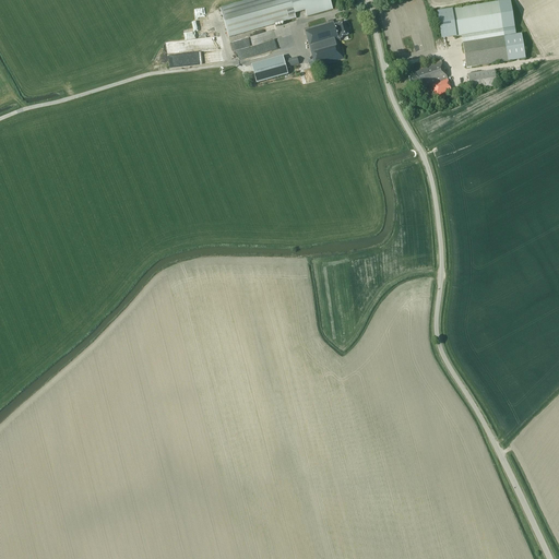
[(333,10),(330,0),(249,0),(221,8),(228,36),(297,19),(295,14),(306,11),(307,18),(333,10)]
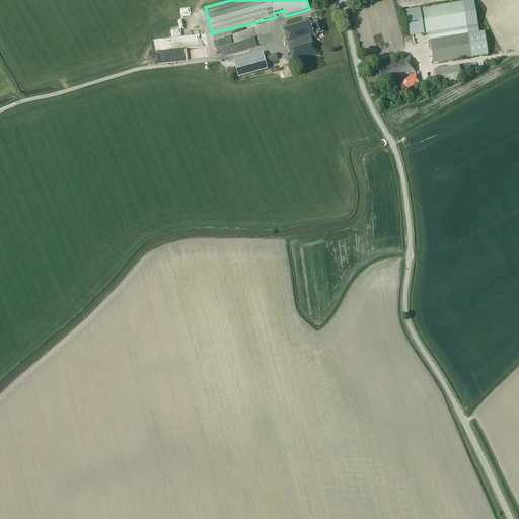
[(424,34),(429,34),(467,27),(463,2),(420,9),(424,34)]
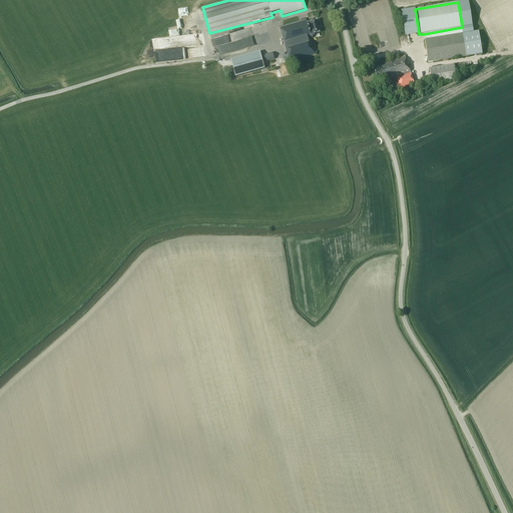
[(321,33),(318,24),(317,21),(308,24),(306,19),(303,20),(303,21),(280,28),(290,62),(316,55),(312,39),(314,39),(313,36),(315,36),(315,35),(321,33)]
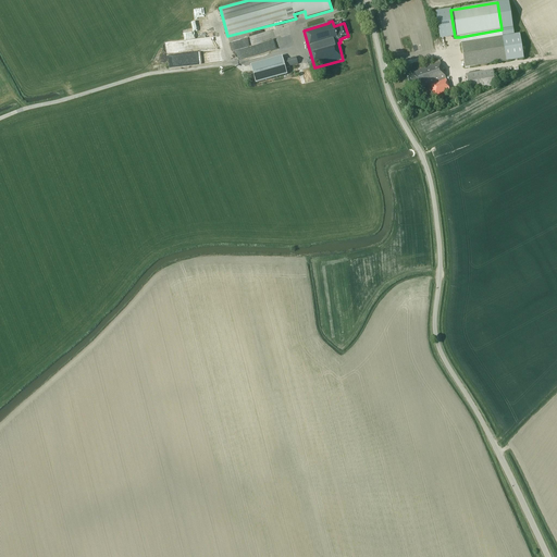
[(502,29),(460,37),(461,44),(503,37),(502,29)]
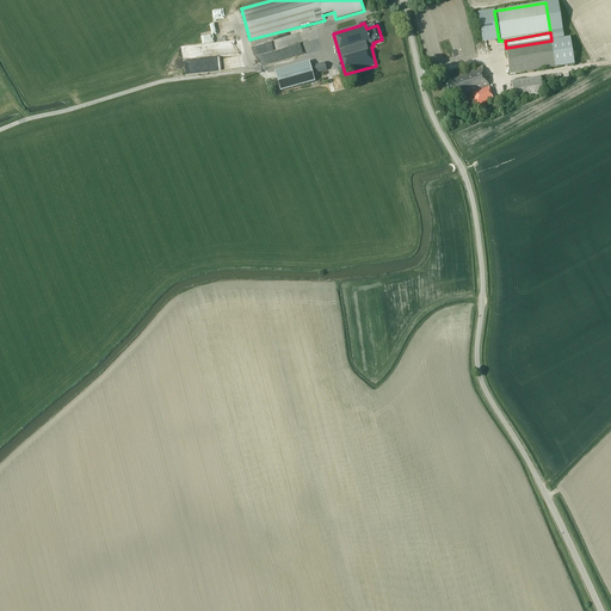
[(298,35),(253,44),(255,55),(284,49),(285,57),(306,53),(303,42),(300,43),(298,35)]
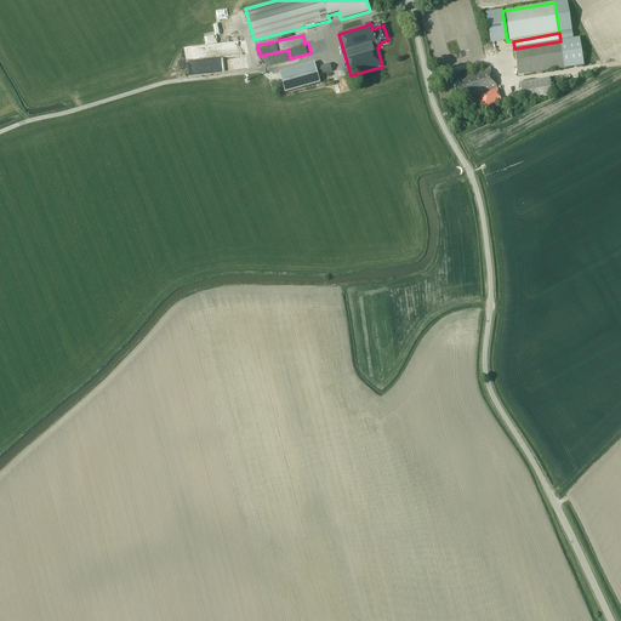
[(560,41),(514,49),(518,75),(584,66),(580,39),(560,41)]
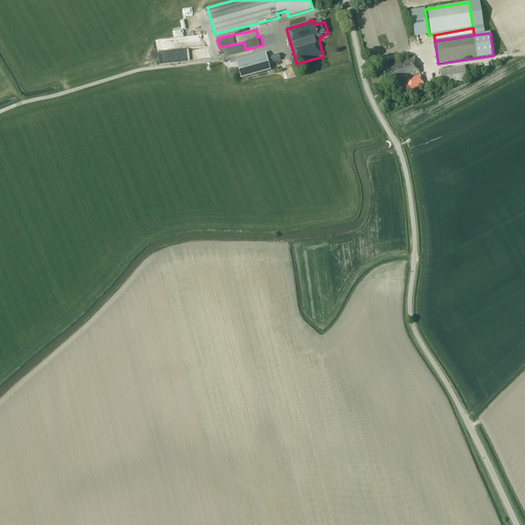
[(236,62),(241,79),(271,71),(266,53),(236,62)]
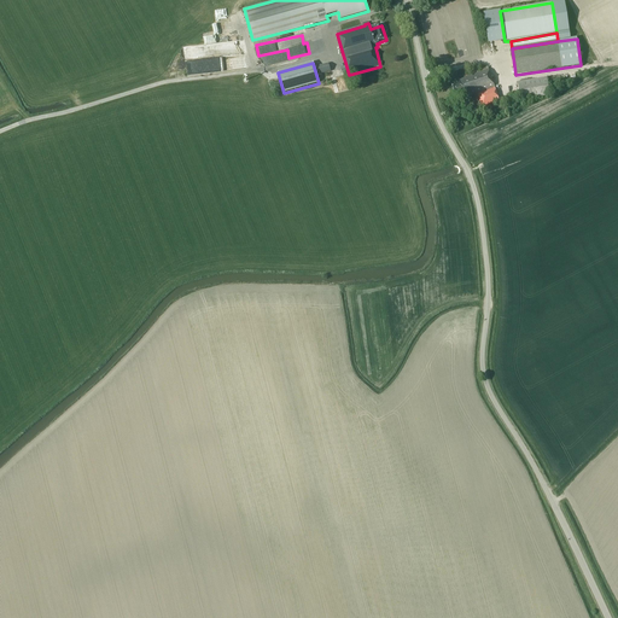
[(316,68),(319,75),(331,71),(328,64),(316,68)]
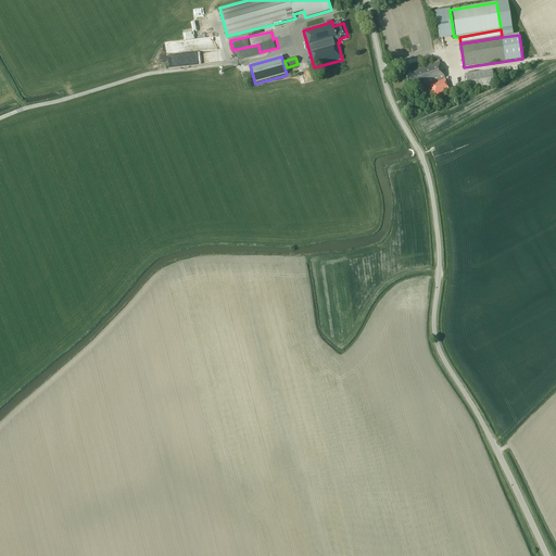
[(436,61),(417,67),(417,70),(413,72),(414,73),(406,76),(411,88),(418,85),(419,88),(429,85),(445,78),(439,61),(439,60),(436,61)]
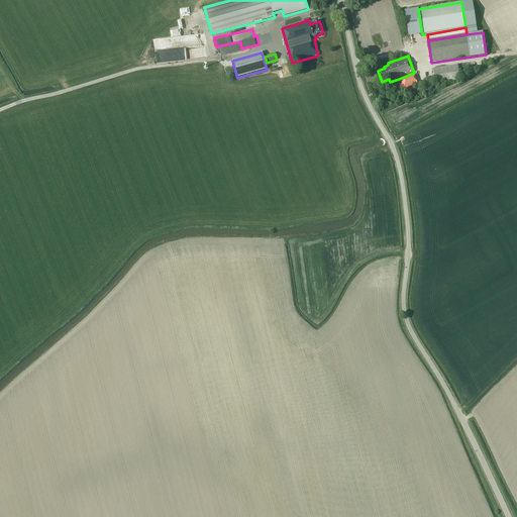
[(432,69),(435,85),(460,81),(458,65),(432,69)]
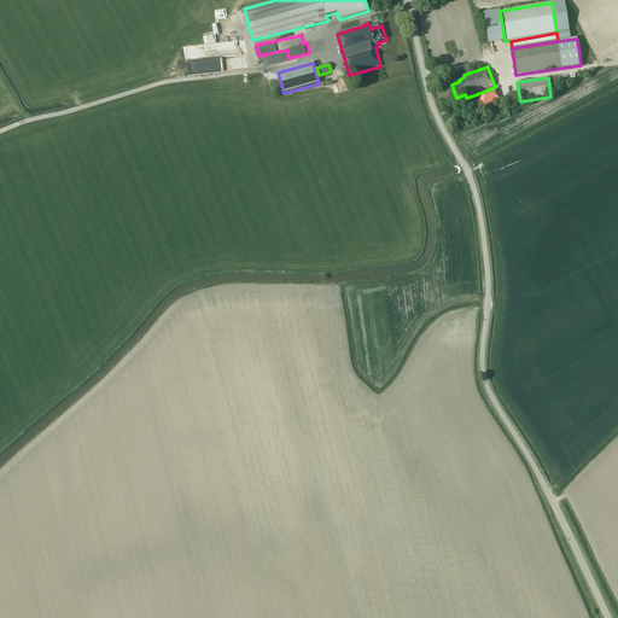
[(482,108),(500,100),(495,87),(477,94),(482,108)]
